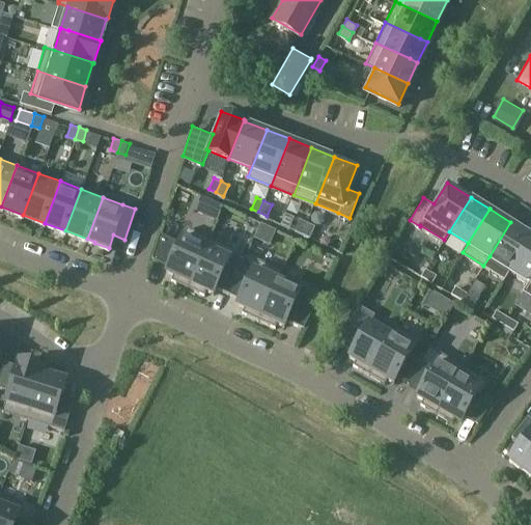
[(300,217),(294,228),(301,232),(307,220),(300,217)]
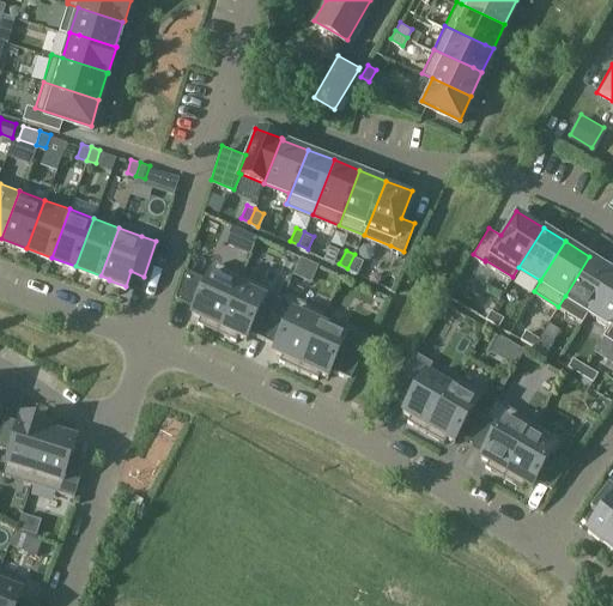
[(354,254),(347,268),(357,272),(363,259),(354,254)]
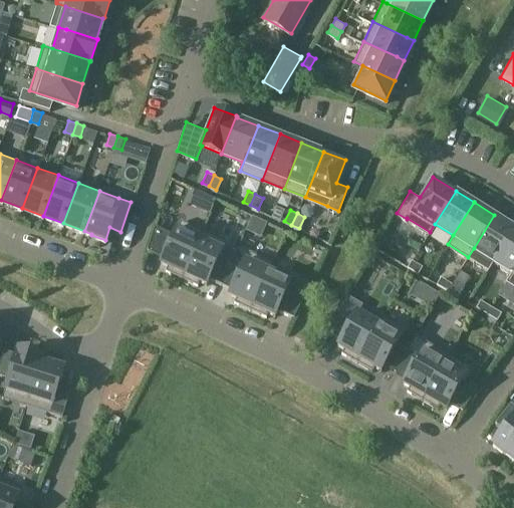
[(494,215),(474,248),(468,257),(487,268),(492,260),(513,227),(494,215)]
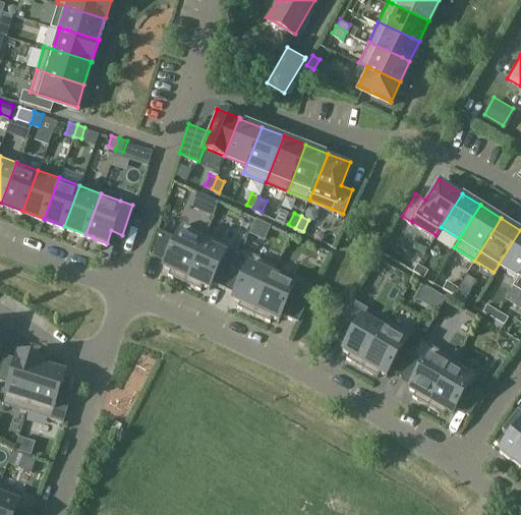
[(183,221),(176,236),(157,227),(149,251),(165,260),(163,265),(169,268),(167,273),(183,280),(206,231),(183,221)]
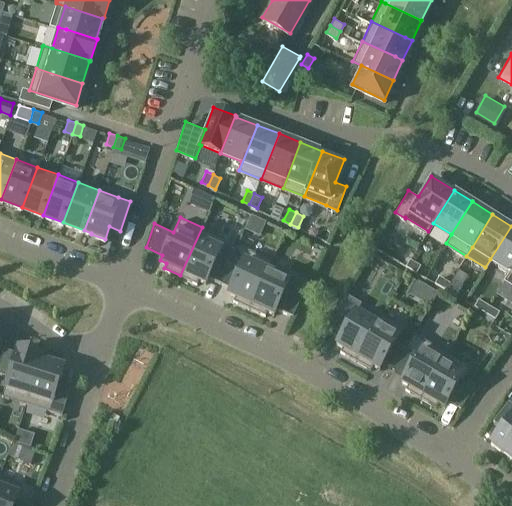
[(511,226),(490,259),(509,271),(511,265),(511,226)]
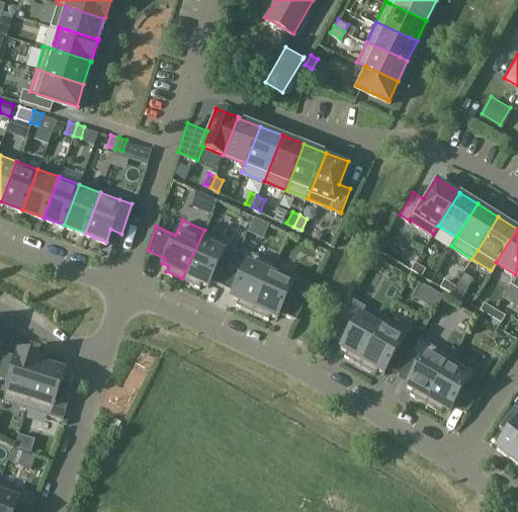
[(204,230),(182,278),(198,285),(200,281),(207,284),(210,278),(222,284),(233,261),(220,255),(227,241),(204,230)]
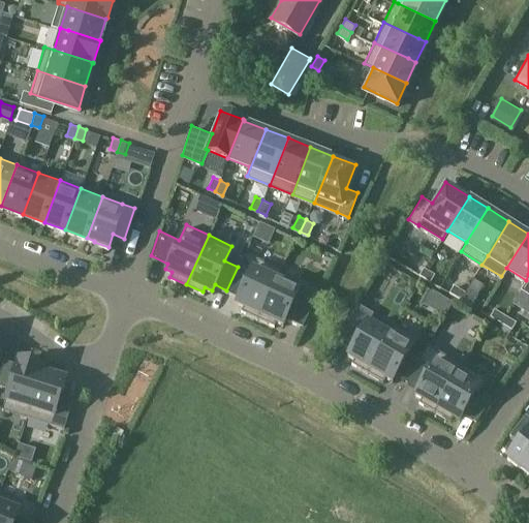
[(238,267),(226,290),(239,296),(236,301),(243,305),(241,309),(257,316),(280,268),(256,256),(249,272),(238,267)]
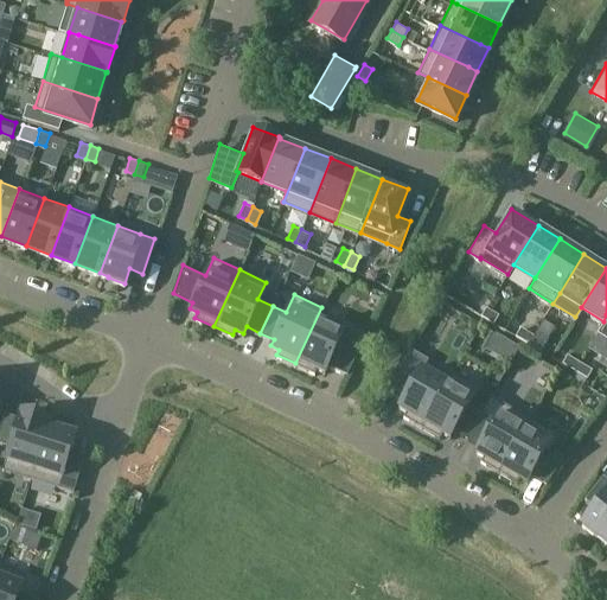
[(493,321),(498,313),(486,305),(480,313),(493,321)]
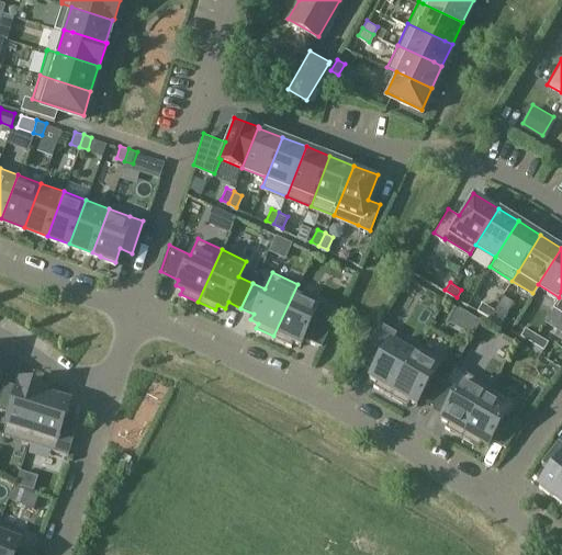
[(298,284),(273,336),(291,344),(293,339),(300,342),(303,337),(321,344),(333,319),(315,312),(319,301),(296,289),(298,284)]
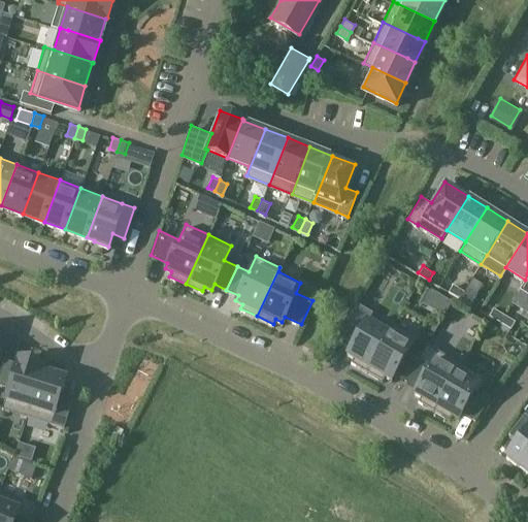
[(459,297),(464,290),(453,283),(449,290),(459,297)]
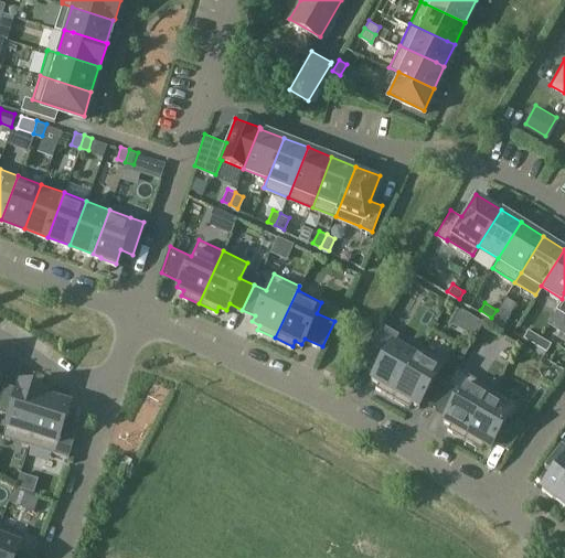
[(497,310),(491,318),(502,324),(508,317),(497,310)]
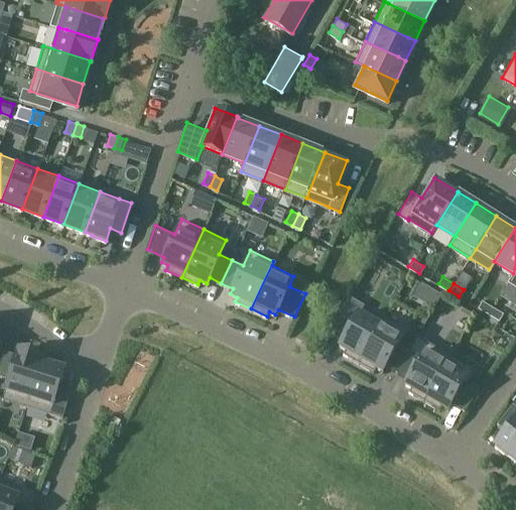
[(342,309),(329,332),(342,340),(339,345),(345,348),(343,353),(358,361),(379,324),(359,312),(364,303),(350,295),(342,309)]
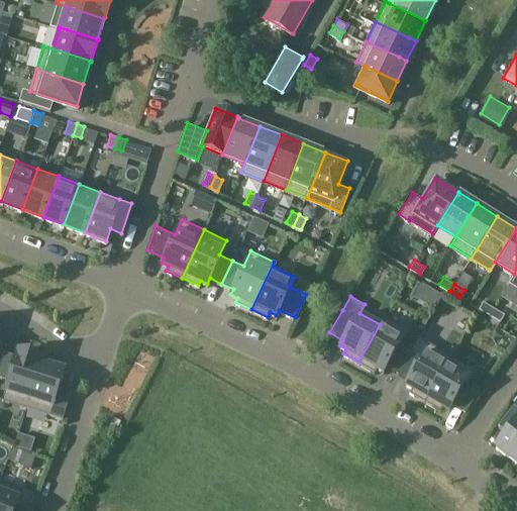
[(494,306),(483,300),(479,307),(489,313),(494,306)]
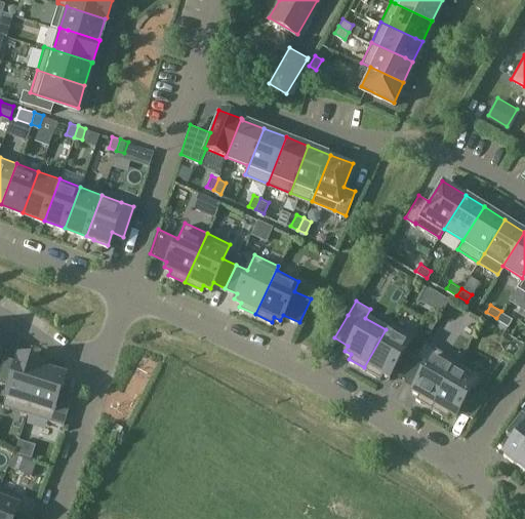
[(512,318),(501,311),(496,318),(508,325),(512,318)]
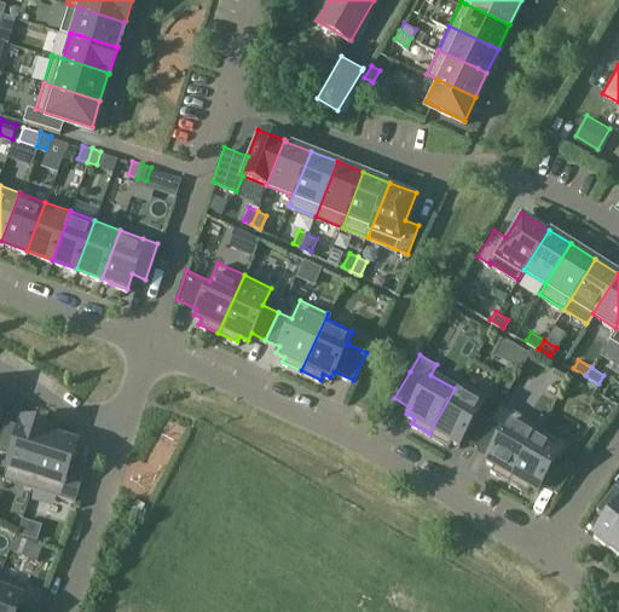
[(461,379),(455,388),(429,433),(447,444),(451,439),(458,444),(462,438),(475,445),(490,419),(478,411),(487,394),(461,379)]
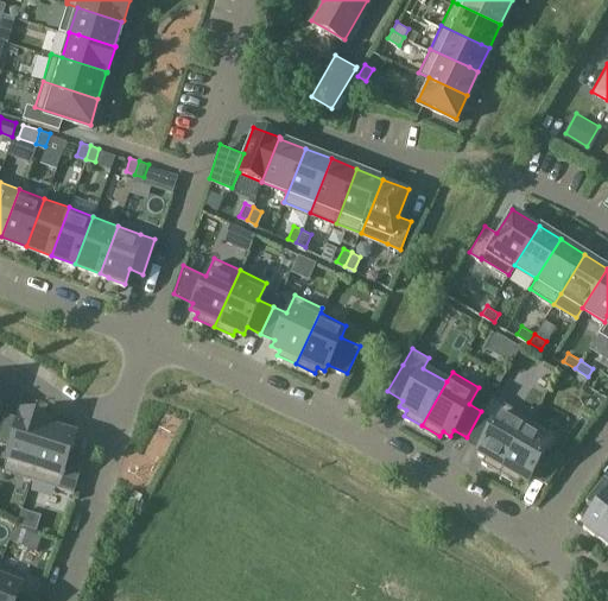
[(491,394),(481,411),(467,437),(480,444),(476,451),(483,455),(481,460),(499,470),(530,417),(491,394)]
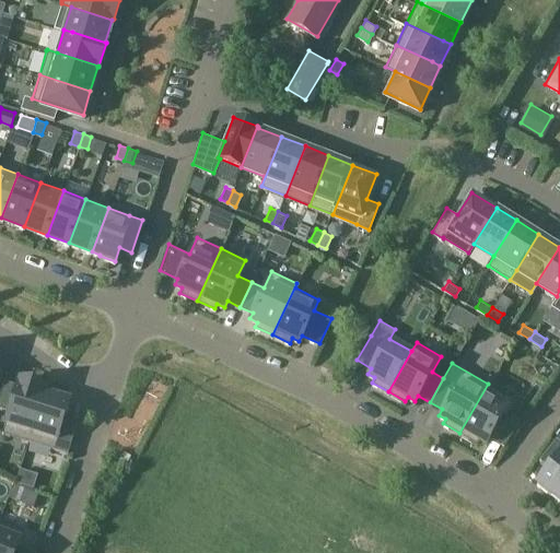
[(18,383),(3,378),(0,389),(0,406),(9,409),(2,431),(27,439),(45,385),(19,376),(18,383)]
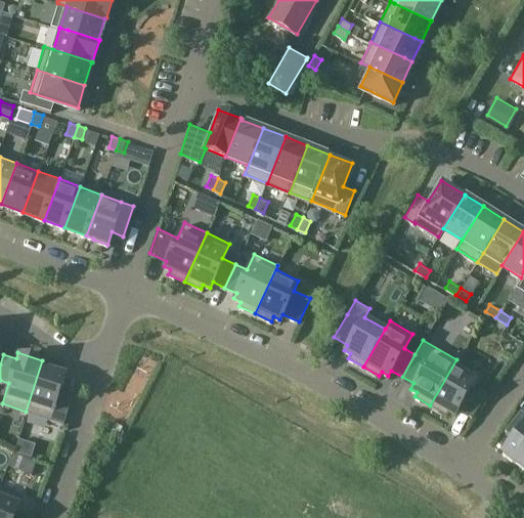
[(456,359),(430,405),(445,415),(448,411),(454,415),(457,408),(471,417),(485,395),(471,387),(479,373),(456,359)]
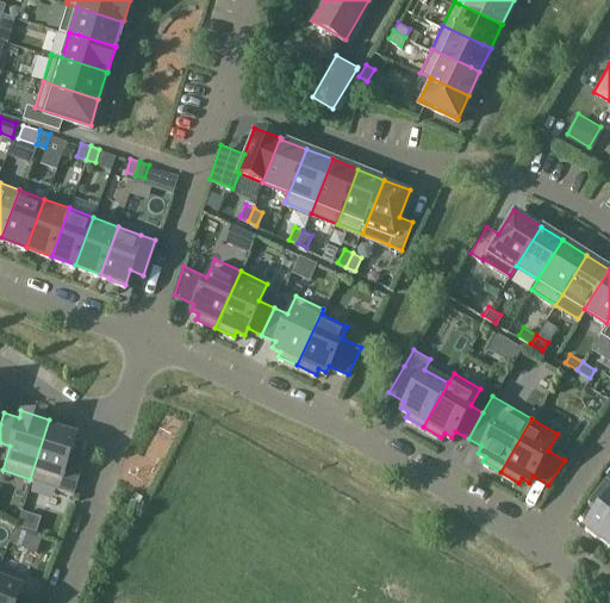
[(49,420),(30,479),(73,492),(83,459),(69,454),(76,434),(68,431),(69,426),(49,420)]
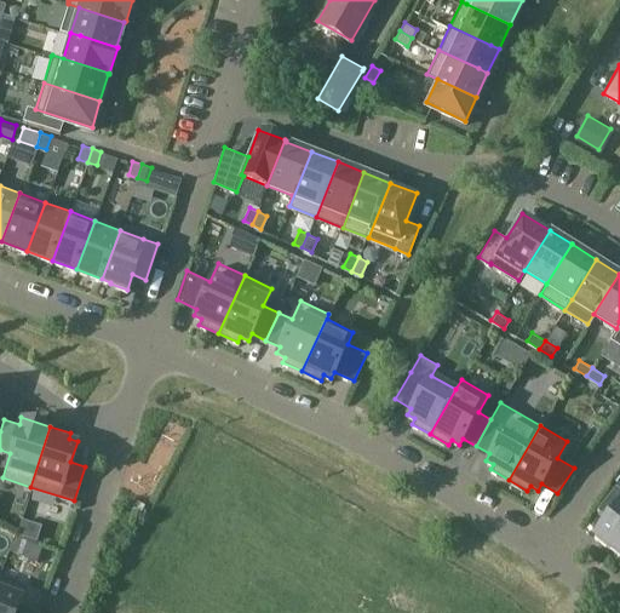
[(597,508),(608,516),(593,534),(612,549),(613,548),(619,551),(619,549),(619,486),(615,483),(597,508)]
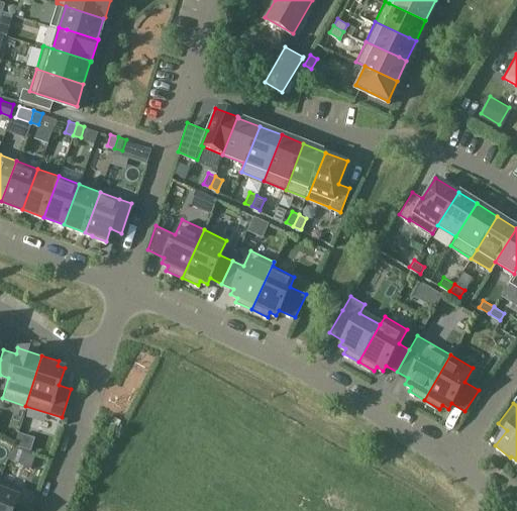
[(20,447),(12,444),(8,456),(15,460),(20,447)]
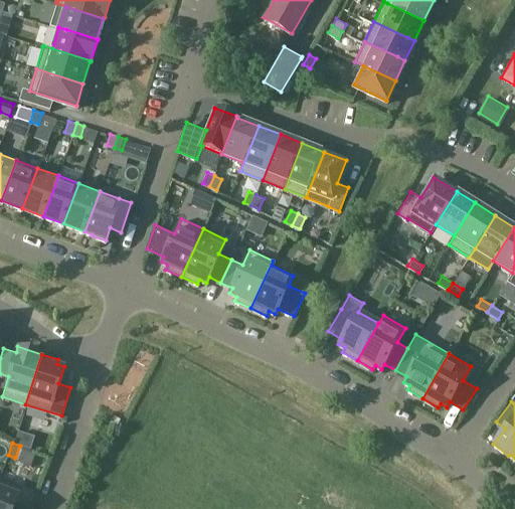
[(22,486),(0,477),(0,508),(26,508),(28,505),(16,501),(22,486)]
